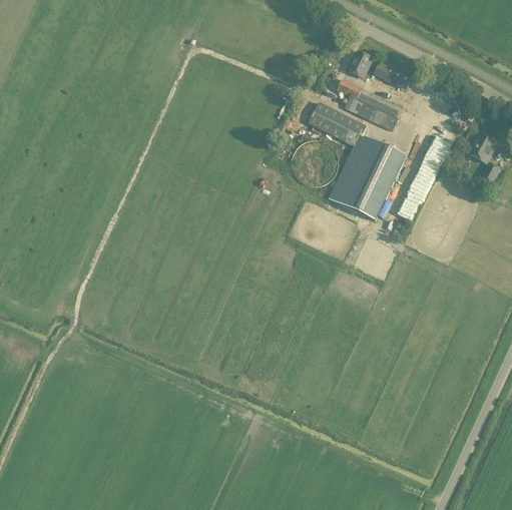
[(357,50),(347,70),(363,78),(373,58),(357,50)]
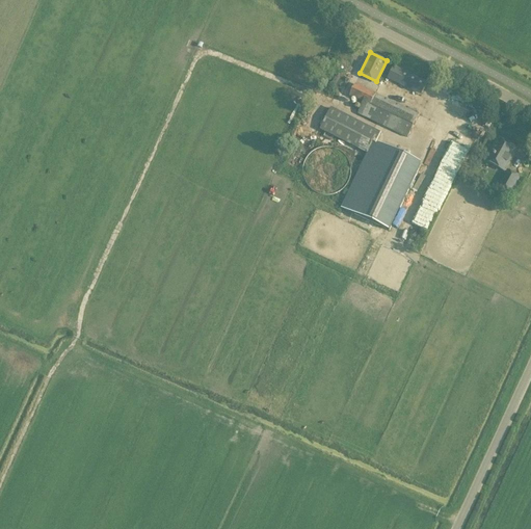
[(394,62),(388,74),(421,90),(426,80),(394,62)]
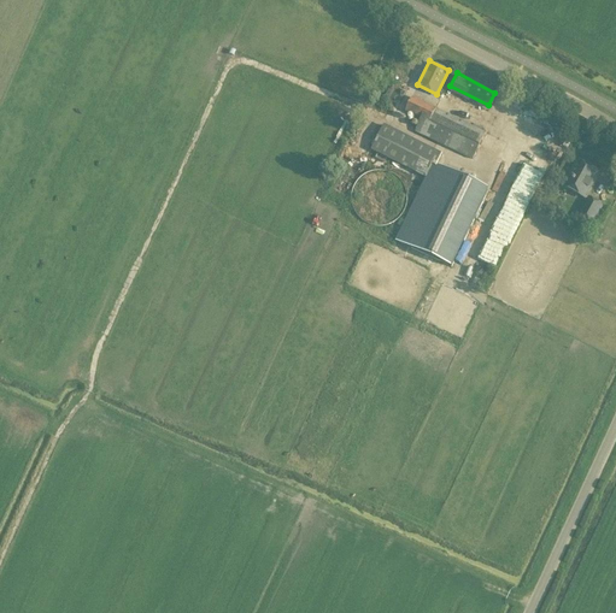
[(412,94),(404,110),(420,118),(415,129),(471,157),(485,130),(412,94)]
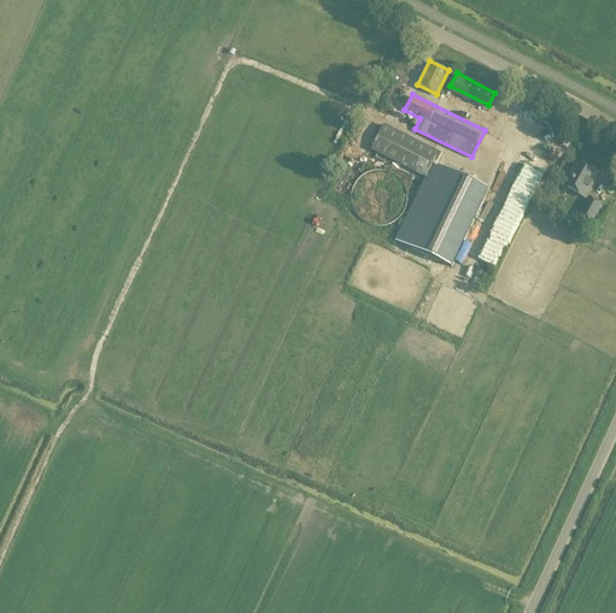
[(423,174),(429,161),(430,163),(438,148),(383,122),(370,147),(423,174)]
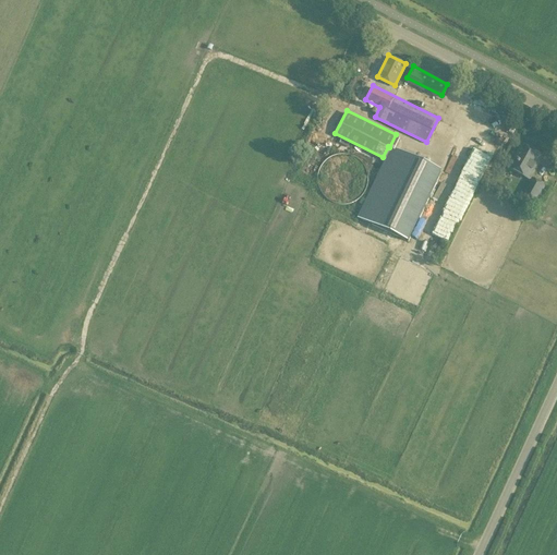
[(521,144),(509,167),(528,178),(540,155),(521,144)]
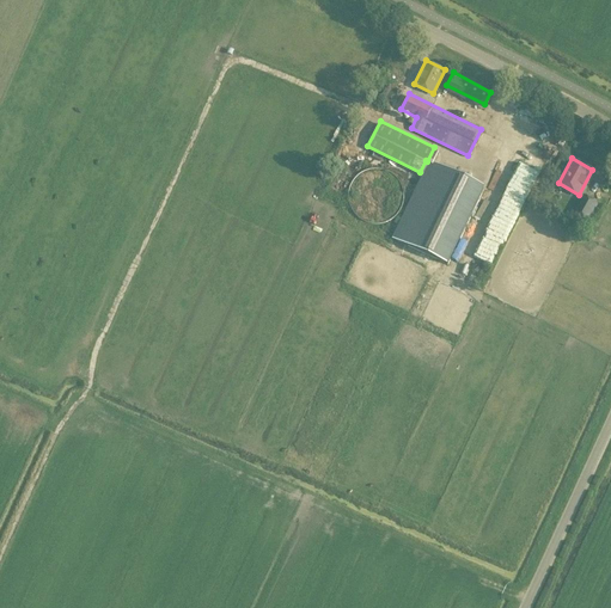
[(532,177),(538,166),(524,159),(518,170),(532,177)]
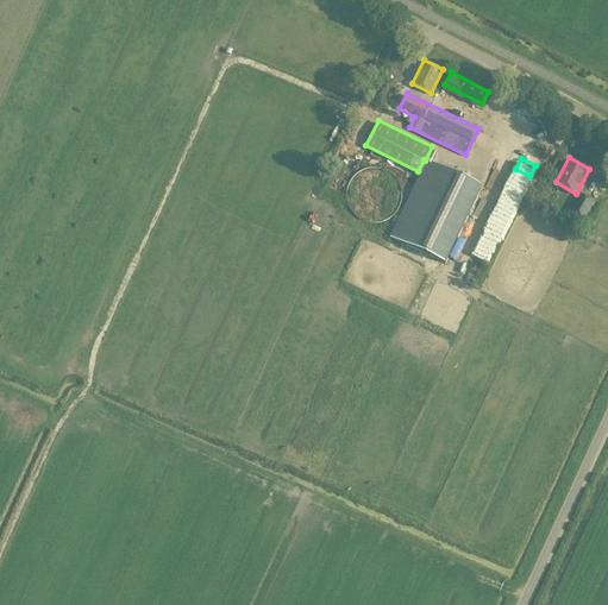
[(481,184),(426,159),(390,234),(444,260),(481,184)]
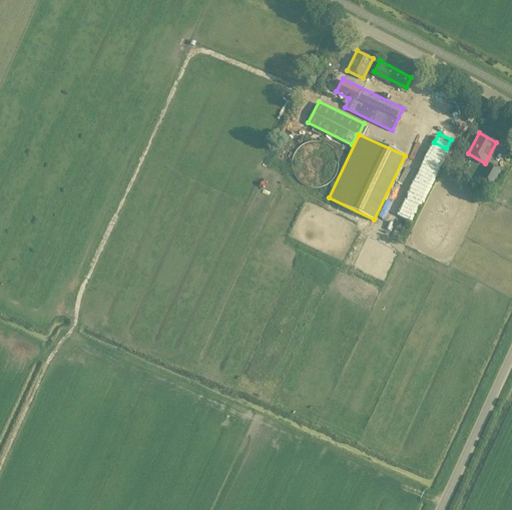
[(488,161),(479,177),(492,185),(501,168),(488,161)]
